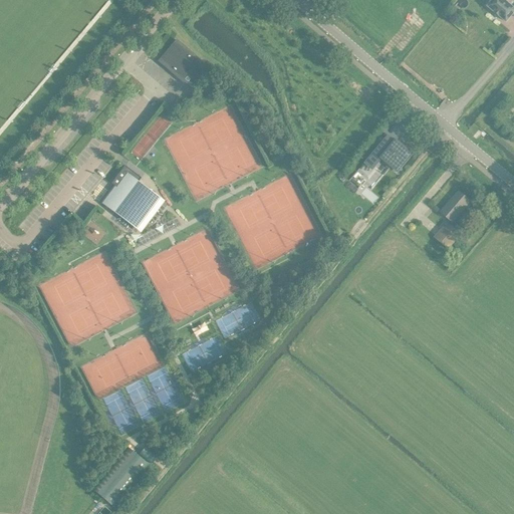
[(500,17),(506,22),(513,15),(513,9),(503,0),(494,0),(488,7),(495,13),(495,14),(496,13),(499,16),(498,16),(499,17),(500,17)]
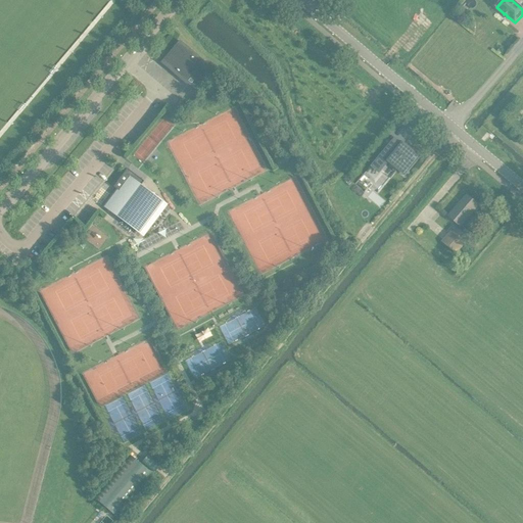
[(210,68),(180,42),(161,63),(183,83),(188,77),(197,85),(210,68)]
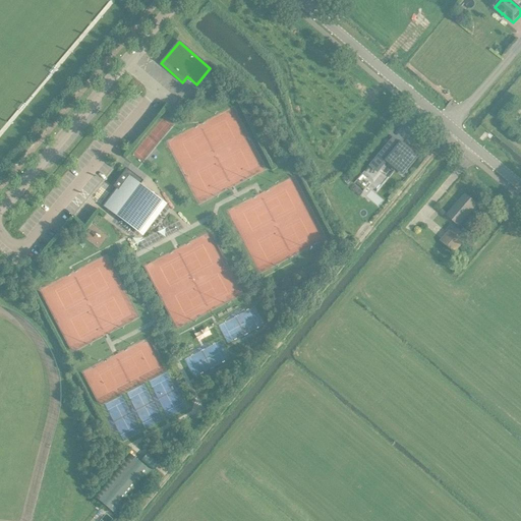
[(363,172),(361,175),(369,182),(371,179),(385,163),(394,171),(396,168),(403,173),(414,160),(408,154),(399,146),(398,147),(390,140),(363,172)]
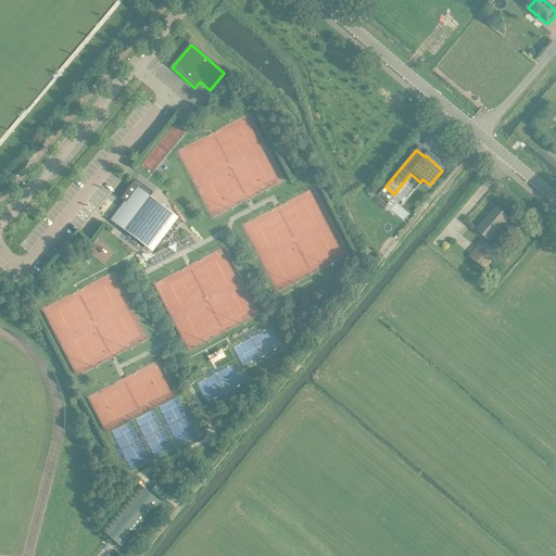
[(153,194),(136,180),(121,200),(124,202),(110,222),(117,227),(118,226),(143,244),(167,213),(150,199),(153,194)]
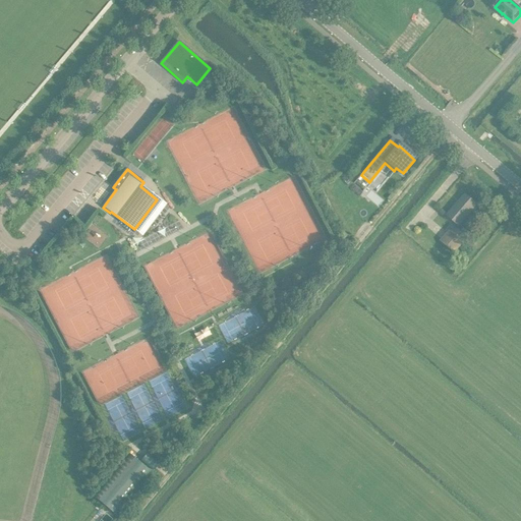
[(459,226),(477,205),(465,193),(447,215),(459,226)]
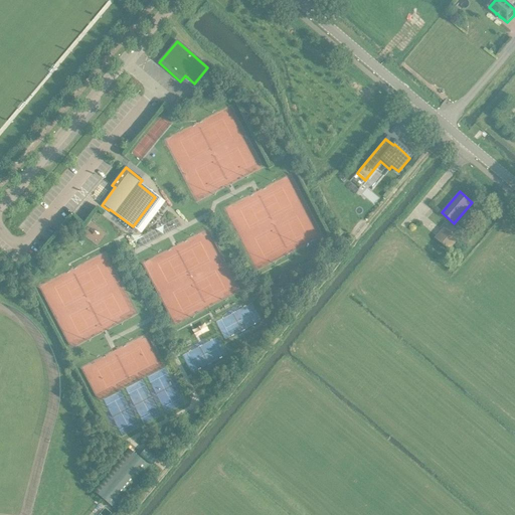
[(447,223),(435,237),(449,250),(458,240),(462,235),(451,226),(447,223)]
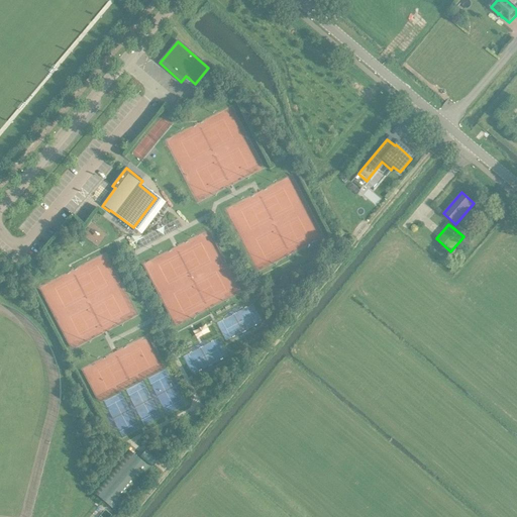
[(168,464),(158,456),(154,460),(156,461),(152,466),(161,473),(168,464)]
